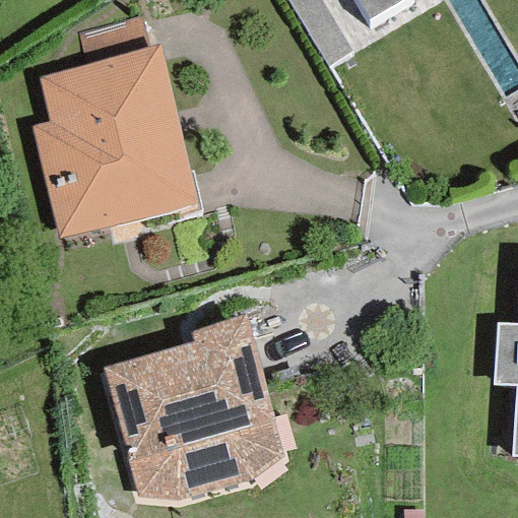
[(353,52),(322,0),(288,0),(329,66),(353,52)]
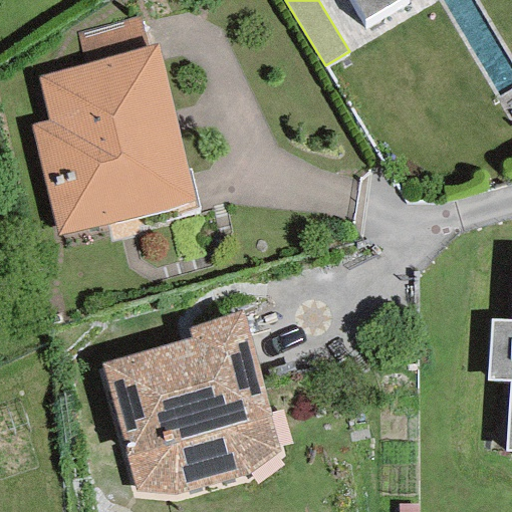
[(352,0),(364,19),(397,0),(352,0)]
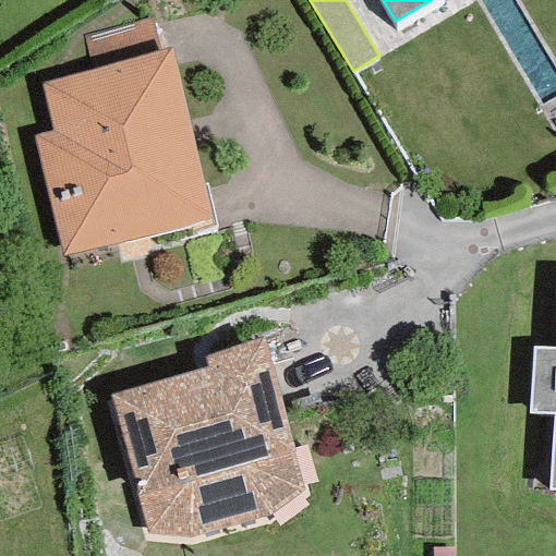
[(34,134),(64,254),(213,218),(171,46),(160,49),(152,17),(84,34),(92,68),(43,82),(53,130),(34,134)]
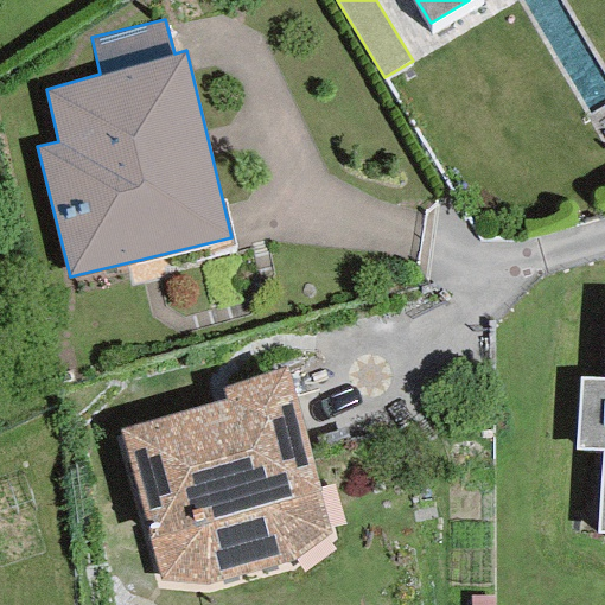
[(227,396),(121,428),(161,580),(207,584),(295,559),(332,533),(287,367),(223,387),(227,396)]
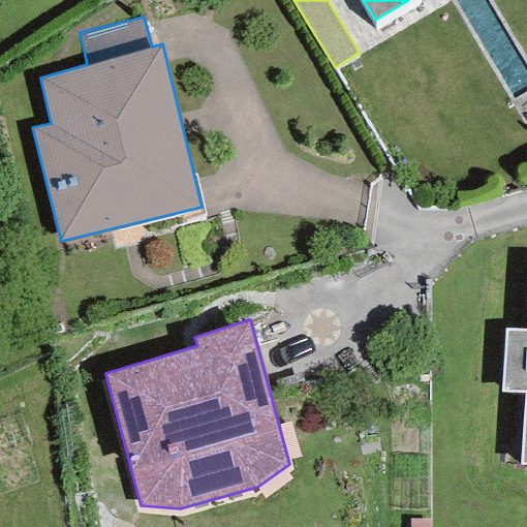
[(526,329),(506,329),(503,390),(526,391),(521,462),(526,462),(526,329)]
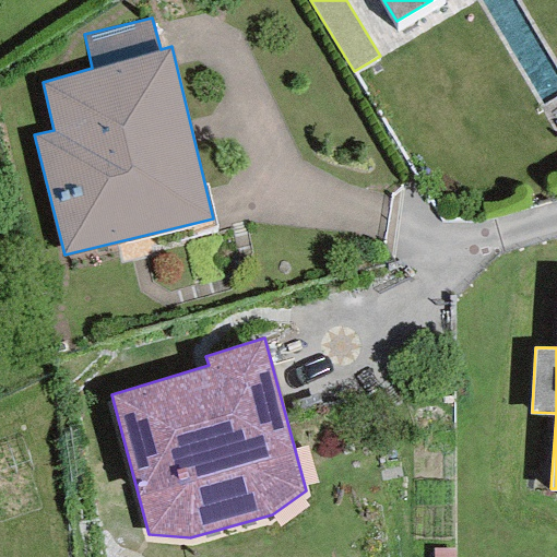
All buildings are outlined.
